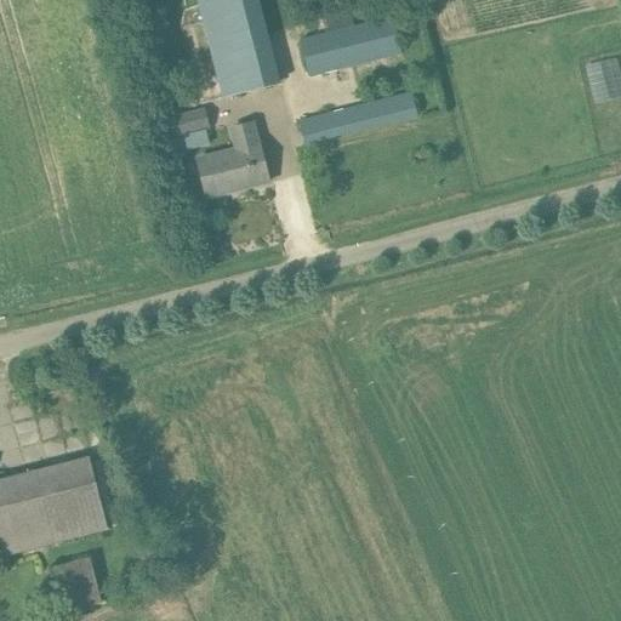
[(277,84),(255,0),(198,0),(224,98),(277,84)]
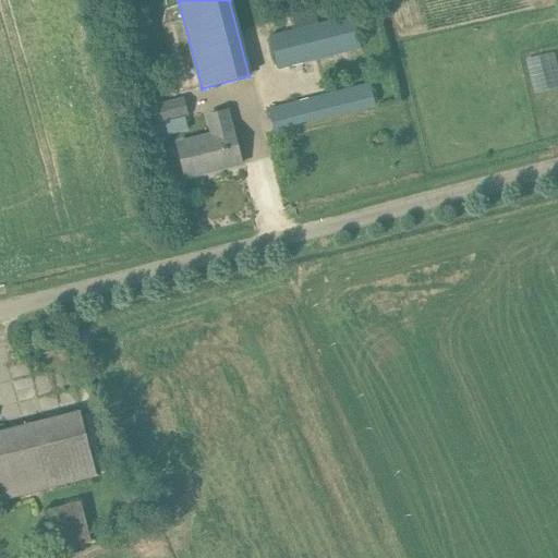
[(353,14),(268,37),(277,69),(362,47),(353,14)]
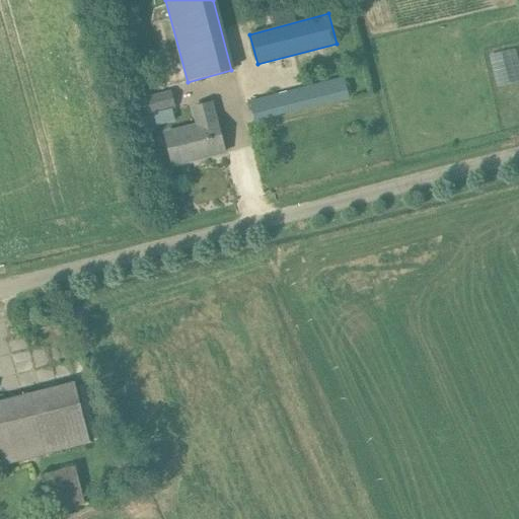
[(349,96),(344,77),(248,100),(253,121),(349,96)]
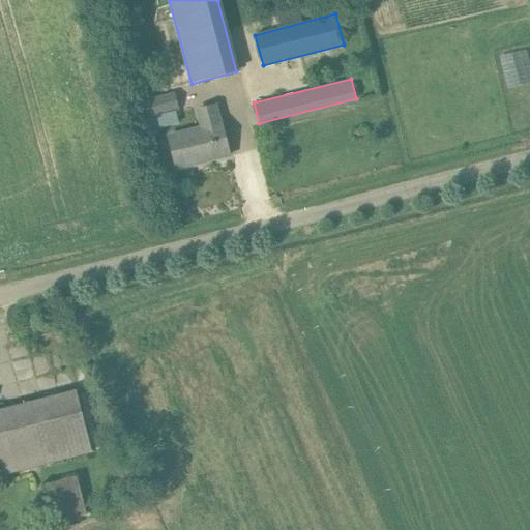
[(178,109),(175,95),(148,102),(151,116),(178,109)]
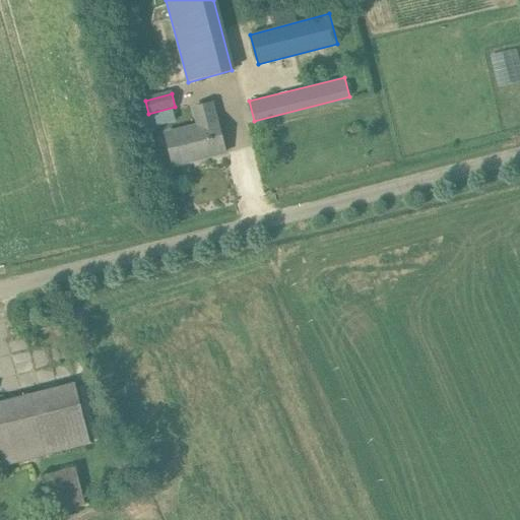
[(215,121),(211,104),(193,109),(198,125),(165,133),(174,166),(224,152),(216,121),(215,121)]
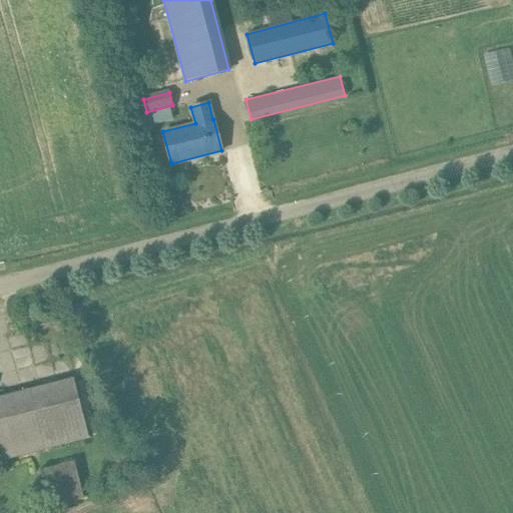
[(0,397),(0,440),(5,459),(89,437),(73,378),(0,397)]
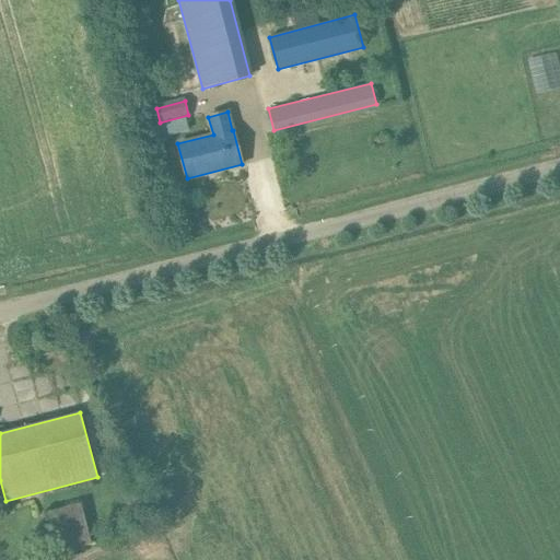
[(90,543),(81,504),(44,512),(53,553),(76,548),(90,543)]
